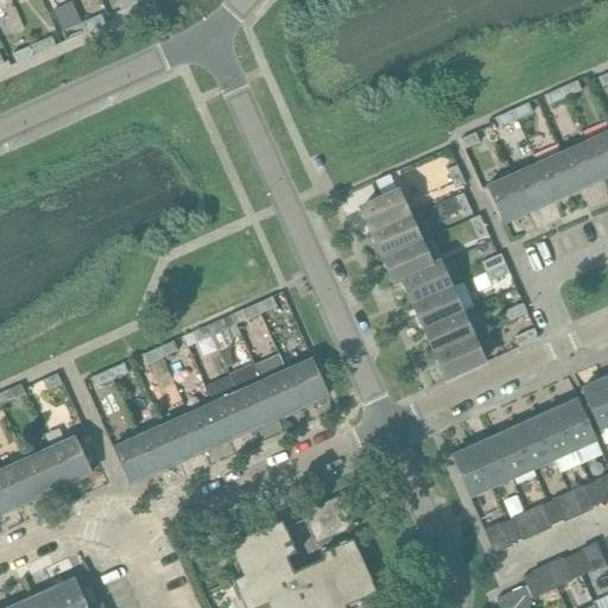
[(119,0),(115,1),(120,12),(140,2),(138,0),(119,0)]
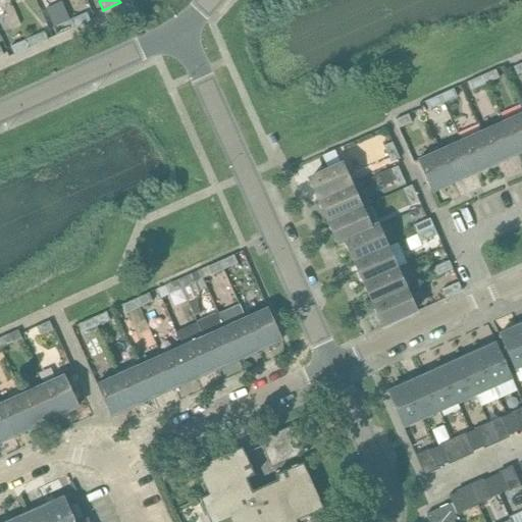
[(86,12),(69,20),(73,29),(90,21),(86,12)]
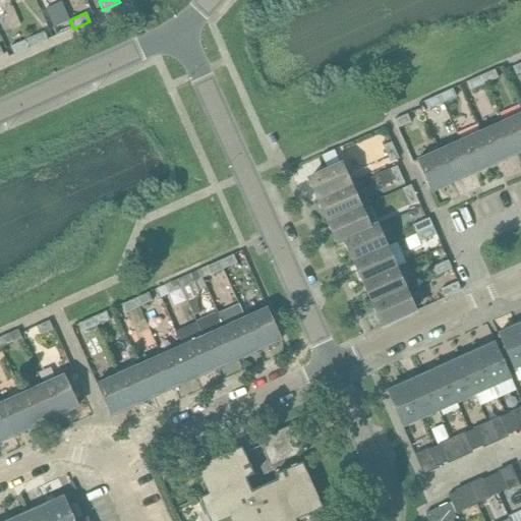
[(52,27),(56,36),(73,29),(69,20),(52,27)]
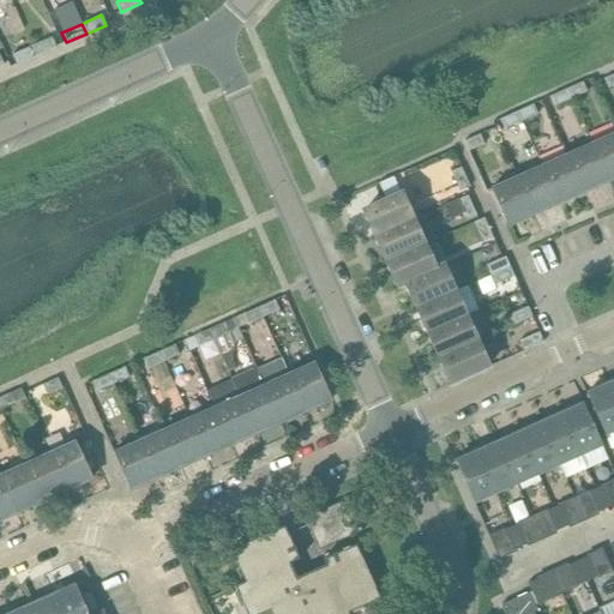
[(52,37),(31,46),(36,55),(55,47),(52,37)]
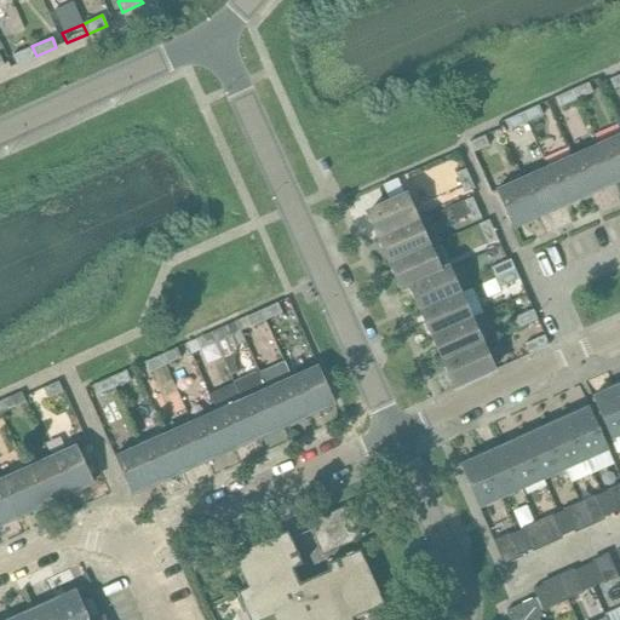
[(11,56),(16,65),(36,56),(32,46),(11,56)]
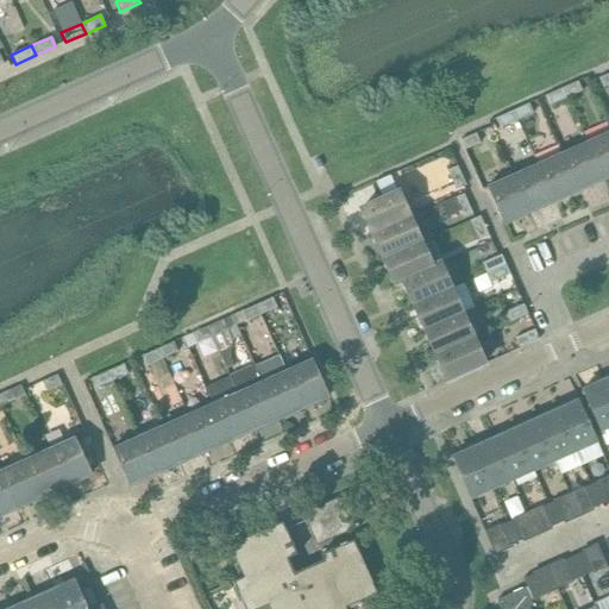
[(608,73),(598,79),(603,88),(608,86),(608,73)]
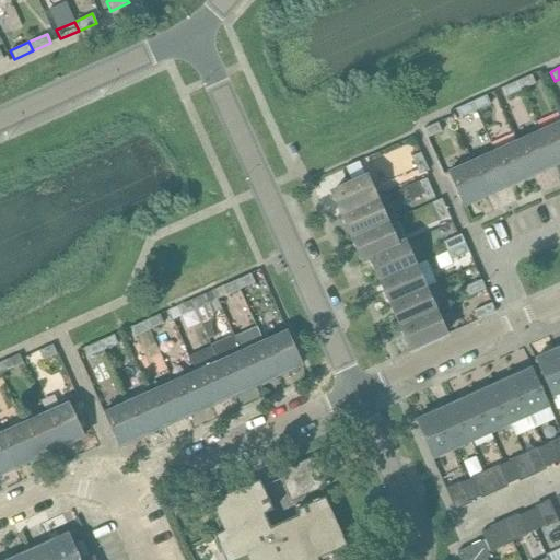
[(531,74),(516,81),(521,91),(535,84),(531,74)]
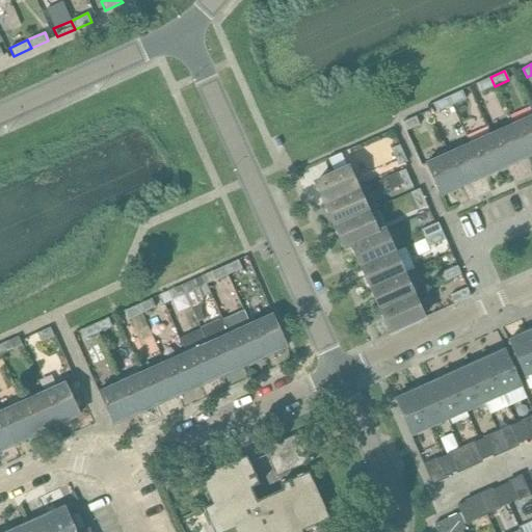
[(490,77),(477,83),(481,92),(495,86),(490,77)]
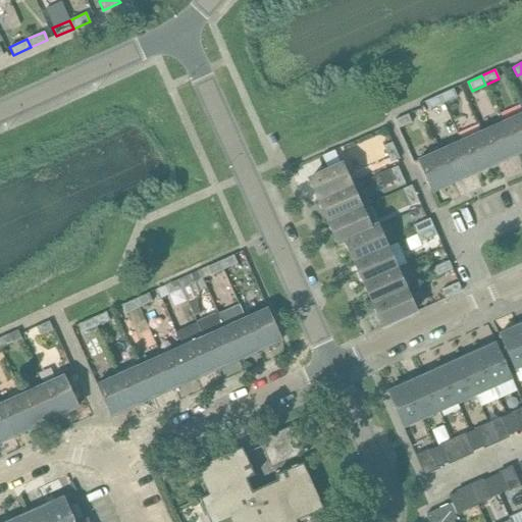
[(453,89),(439,95),(444,103),(457,97),(453,89)]
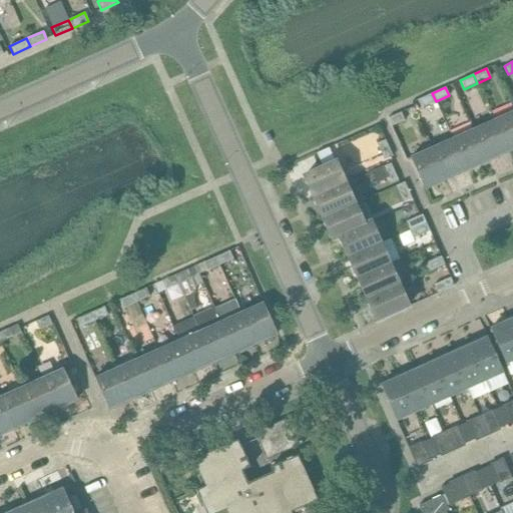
[(432,93),(419,99),(422,107),(436,101),(432,93)]
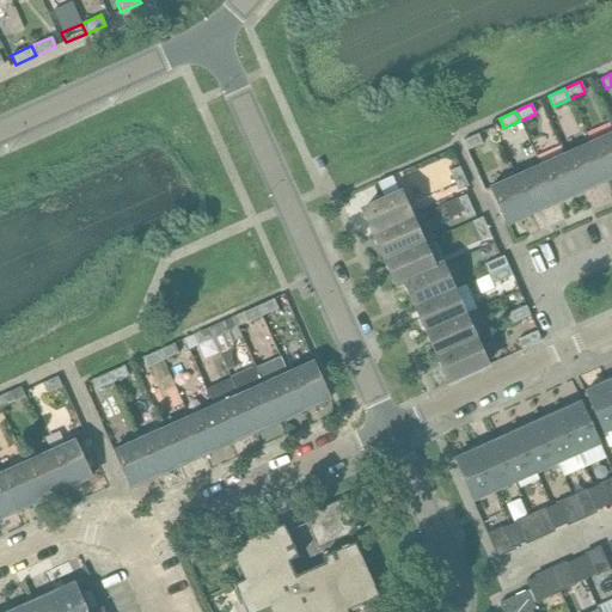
[(611,176),(611,133),(589,144),(606,179),(611,176)]
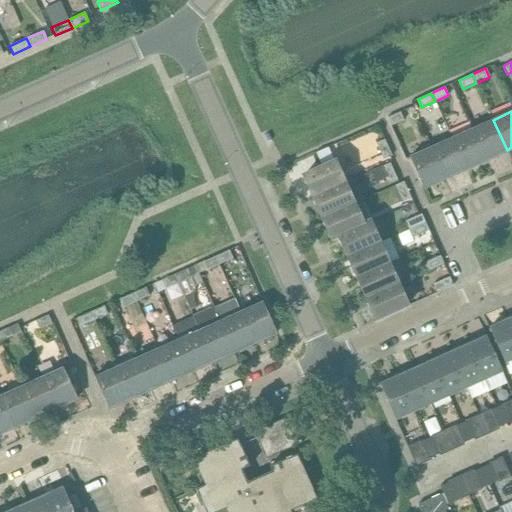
[(404,120),(400,112),(387,118),(390,126),(404,120)]
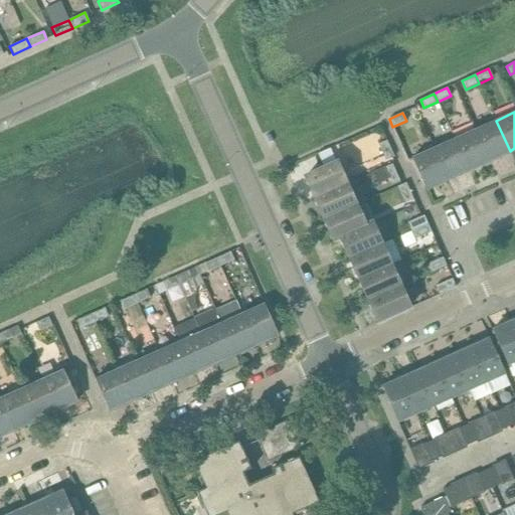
[(510,151),(496,121),(475,130),(489,160),(510,151)]
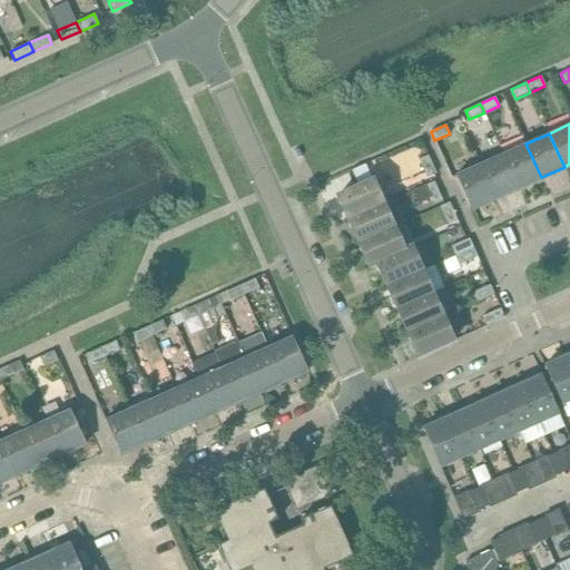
[(541,177),(526,144),(502,154),(518,188),(541,177)]
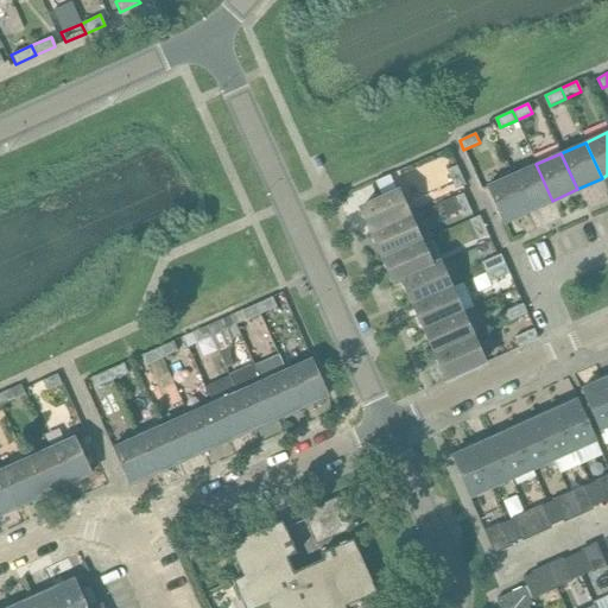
[(552,201),(536,164),(512,176),(527,211),(552,201)]
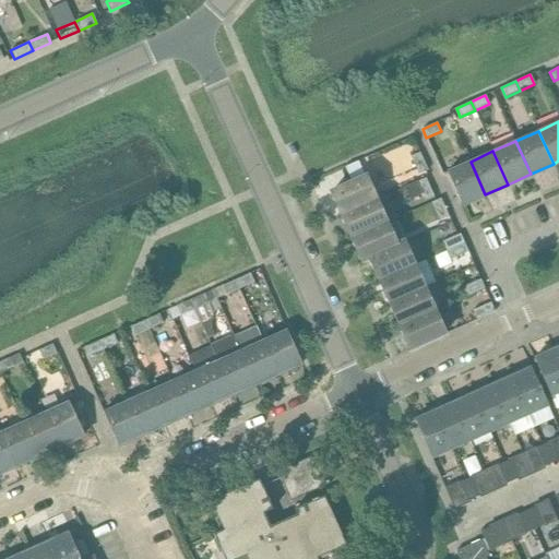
[(418,175),(428,170),(419,152),(411,156),(418,175)]
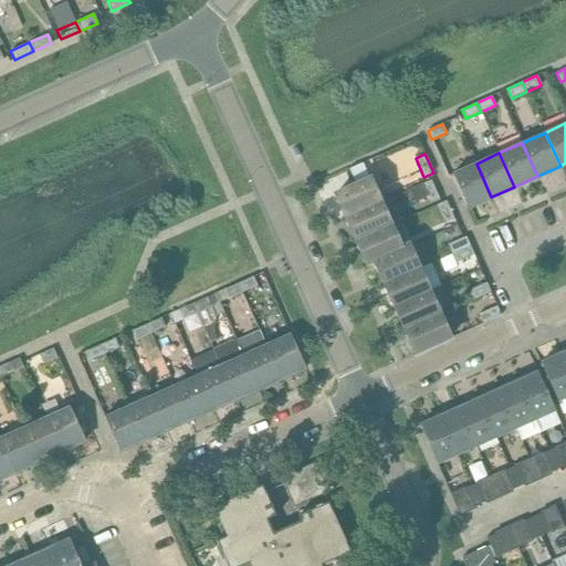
[(362,163),(348,169),(355,185),(368,179),(362,163)]
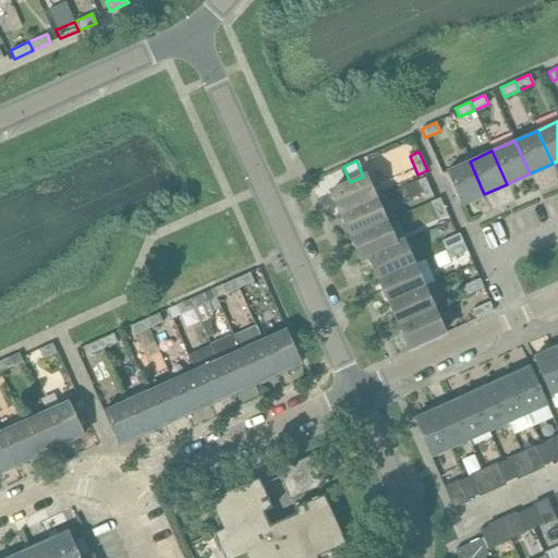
[(470,161),(446,171),(460,203),(459,203),(460,205),(484,194),(470,161)]
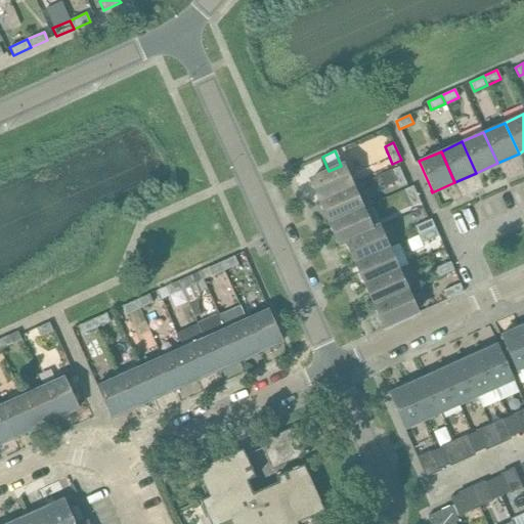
[(329,171),(311,179),(320,202),(351,187),(341,166),(329,171)]
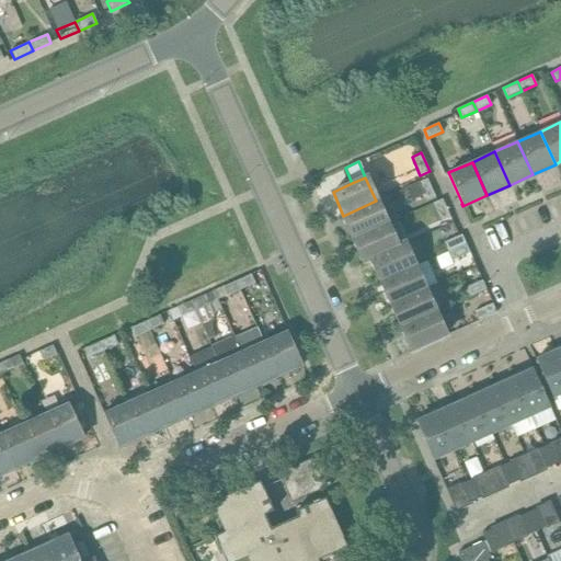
[(426,179),(418,182),(424,195),(426,201),(435,196),(427,180),(426,179)]
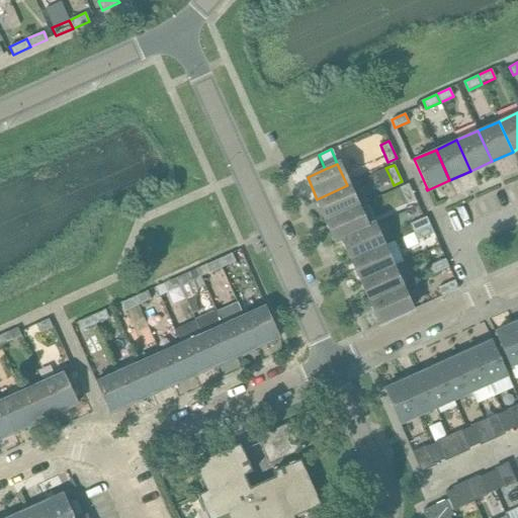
[(347,185),(317,199),(327,220),(360,204),(365,202),(356,182),(351,184),(347,185)]
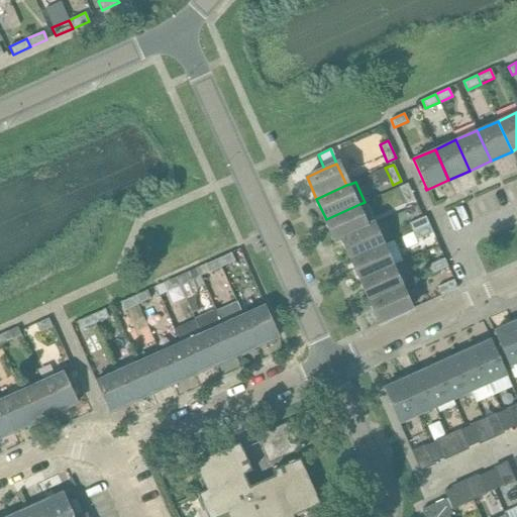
[(407,184),(403,186),(399,187),(407,204),(415,200),(407,184)]
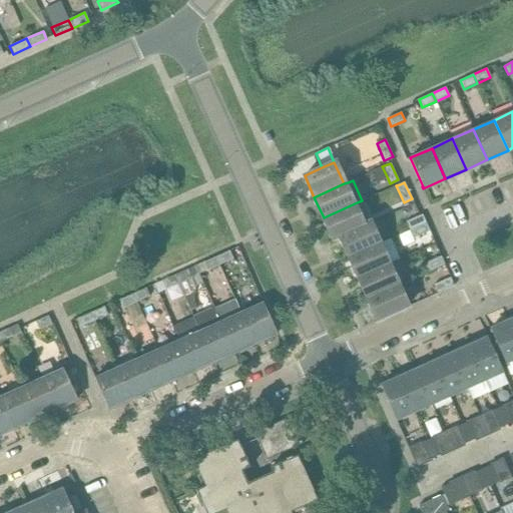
[(340,236),(362,225),(353,205),(357,203),(357,202),(324,217),(334,239),(340,236)]
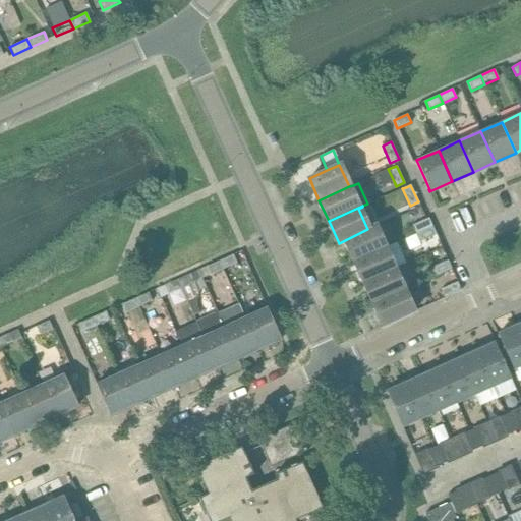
[(428,218),(425,219),(412,225),(415,233),(432,226),(428,218)]
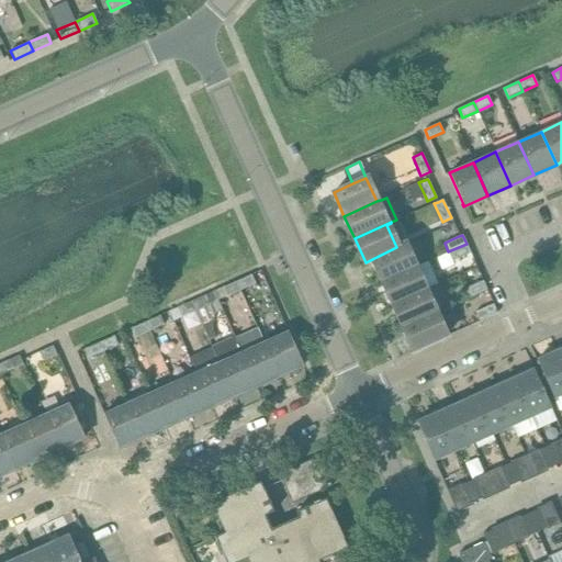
[(415,267),(404,243),(396,247),(372,259),(382,281),(415,267)]
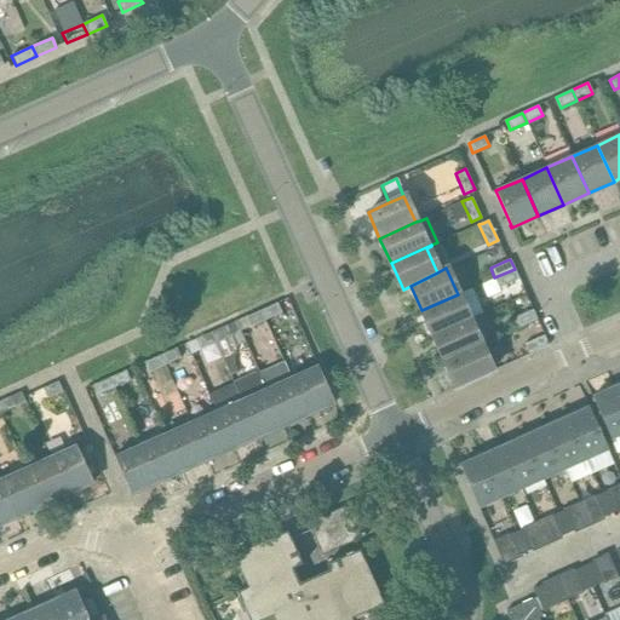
[(499,288),(520,280),(515,269),(494,277),(499,288)]
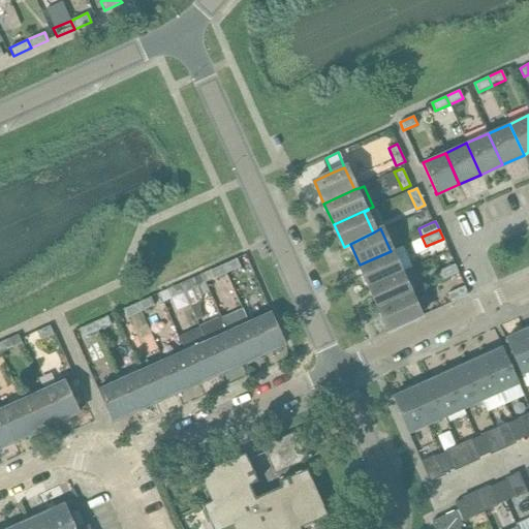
[(360,265),(369,286),(400,273),(391,251),(360,265)]
